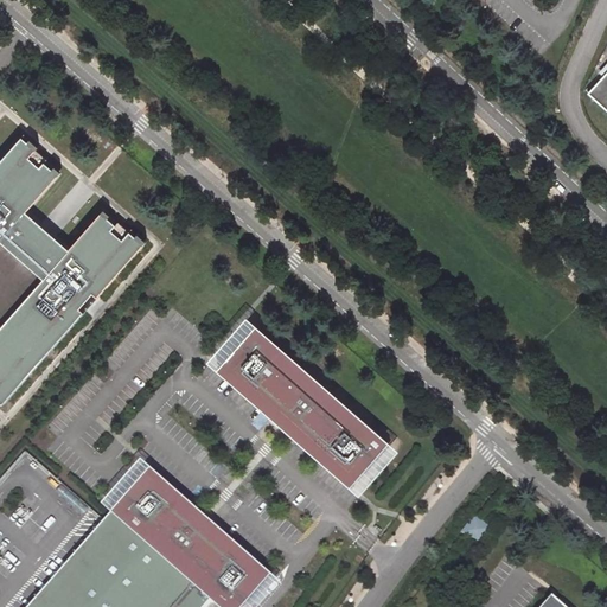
[(606,66),(588,89),(606,106),(606,66)]
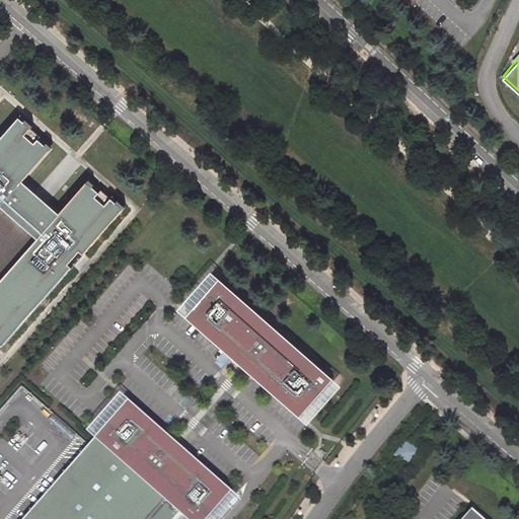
[(0,341),(4,345),(73,266),(69,263),(80,249),(84,253),(125,208),(113,197),(113,198),(106,204),(96,196),(100,191),(88,180),(61,212),(24,179),(52,148),(40,138),(35,142),(26,134),(32,127),(20,117),(0,139),(0,341)]
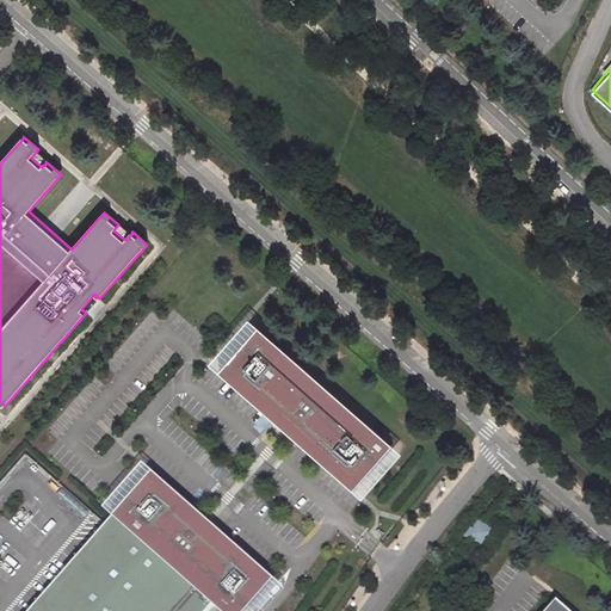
[(47,162),(49,160),(38,149),(31,158),(42,167),(47,162)]
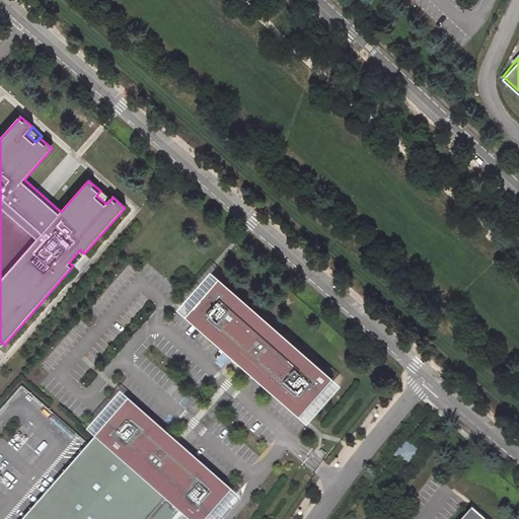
[(106,204),(113,198),(102,189),(100,191),(96,196),(106,204)]
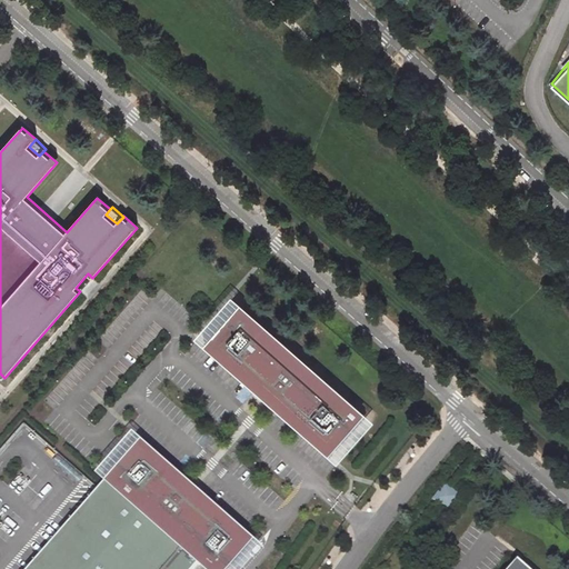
[(240,306),(207,343),(265,395),(261,399),(266,402),(270,406),(273,402),(331,453),(365,416),(240,306)]
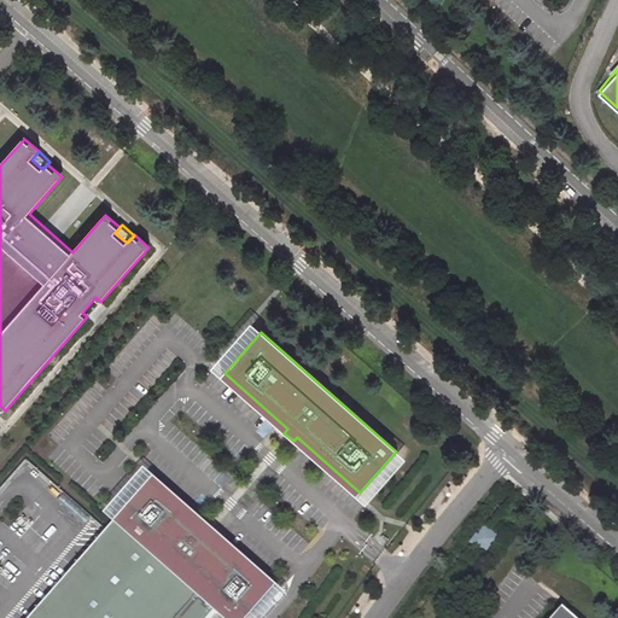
[(115,520),(217,608),(228,617),(249,617),(275,589),(213,532),(216,528),(211,524),(208,520),(203,524),(152,479),(115,520)]
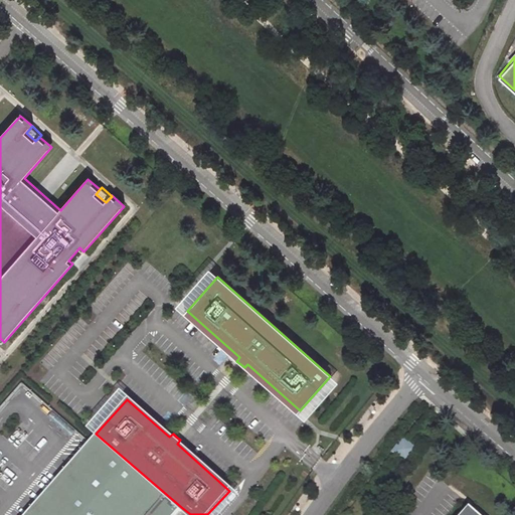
[(174,514),(181,507),(96,434),(23,514),(174,514)]
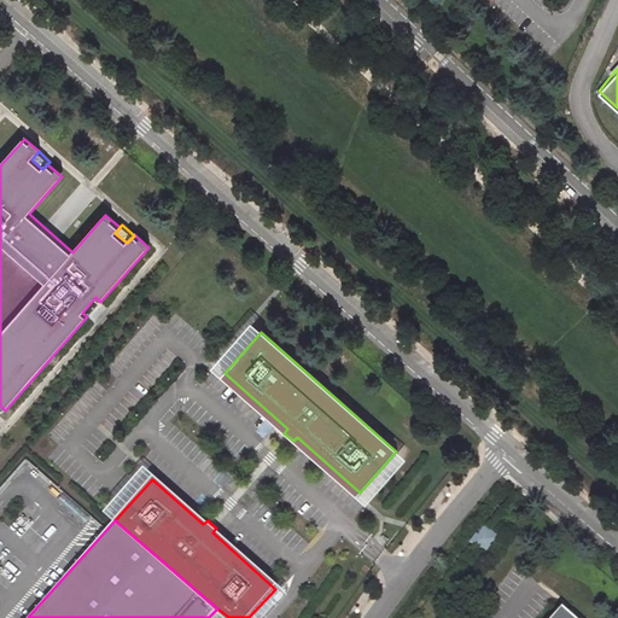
[(496,540),(484,529),(474,542),(487,552),(496,540)]
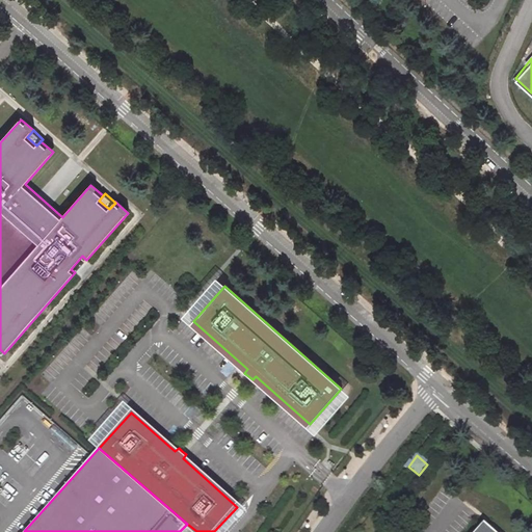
[(496,531),(484,523),(475,531),(496,531)]
